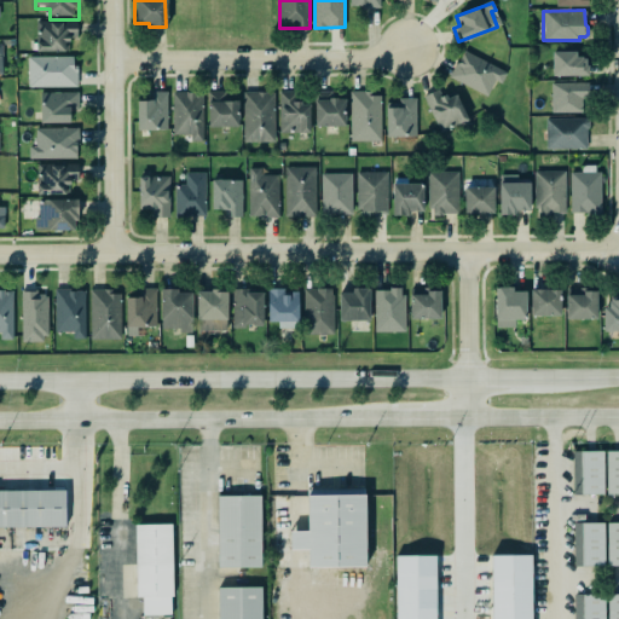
[(36,51),(69,52),(69,38),(77,38),(77,22),(36,21),(36,51)]
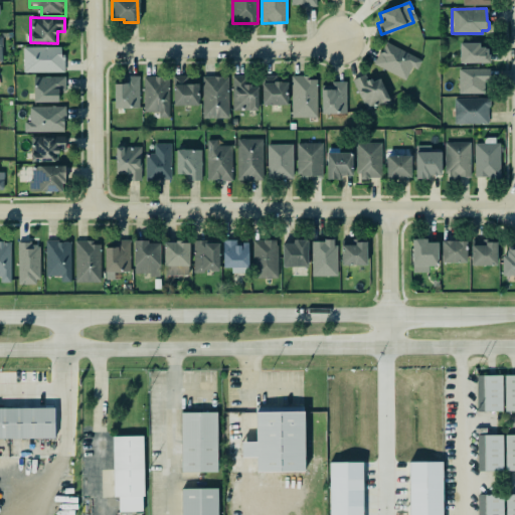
[(373,62),(379,51),(380,51),(385,41),(421,59),(416,68),(411,66),(404,78),(373,62)]
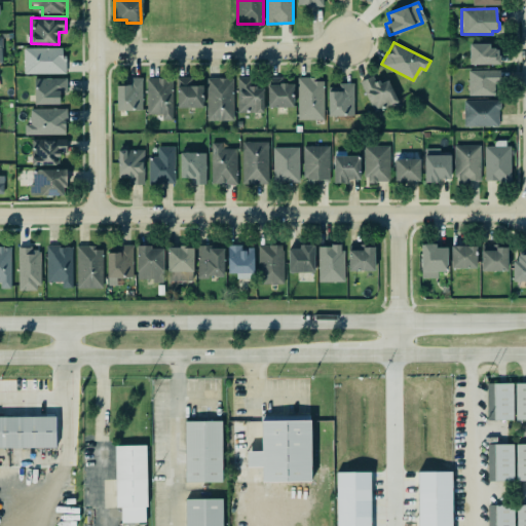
[(471,66),(500,65),(499,48),(490,49),(490,44),(470,44),(471,66)]
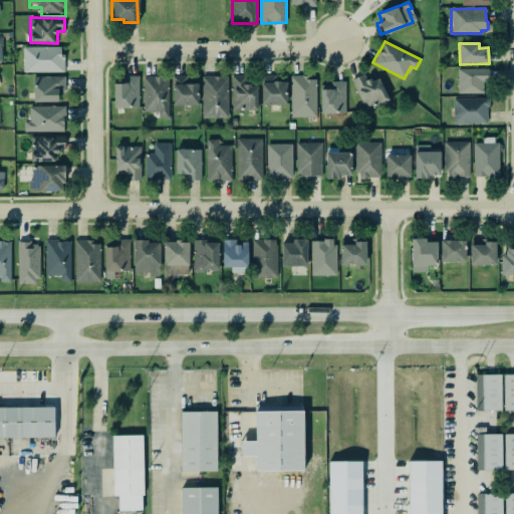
[(63,71),(22,72),(22,45),(60,45),(60,53),(63,53),(63,71)]
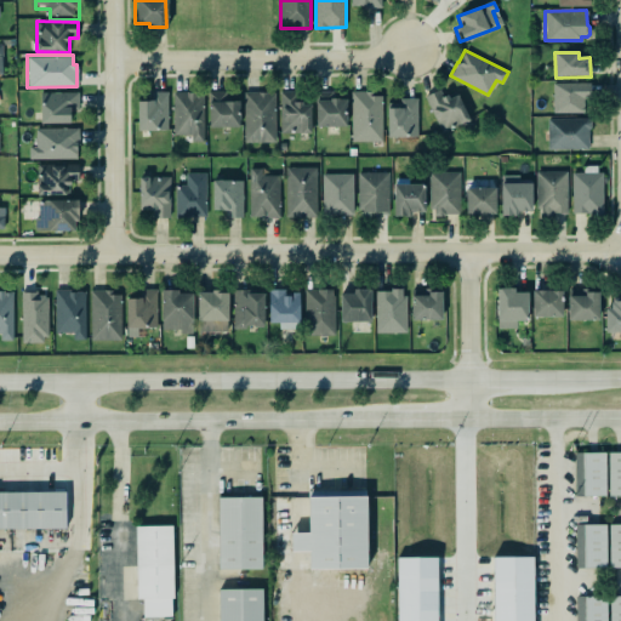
[(553,113),(585,113),(585,100),(591,100),(591,83),(553,84),(553,113)]
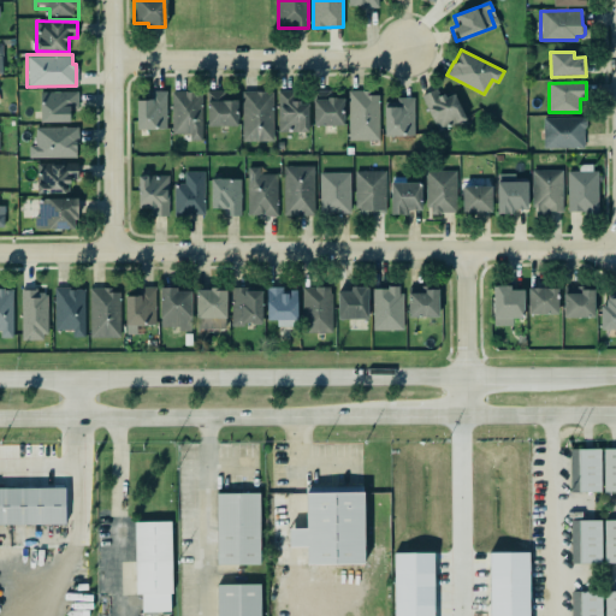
[(420,94),(427,92),(434,88),(438,94),(442,93),(444,96),(452,93),(465,118),(437,132),(420,94)]
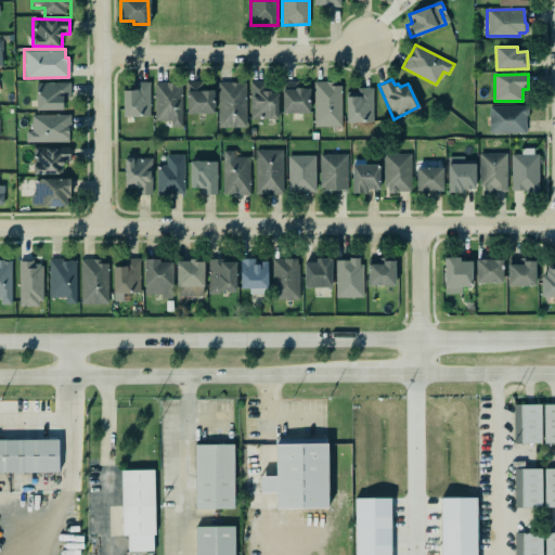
[(154,82),(181,81),(181,125),(170,126),(170,118),(154,118),(154,82)]
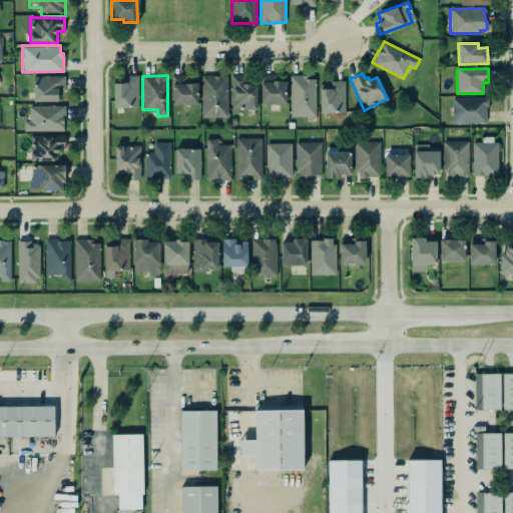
[(171,104),(196,104),(196,82),(185,82),(185,75),(171,75),(171,104)]
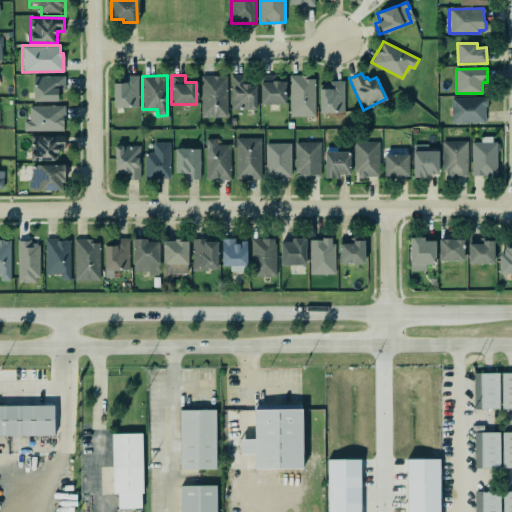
[(314,116),(314,78),(307,78),(307,75),(289,75),(289,116),(314,116)]
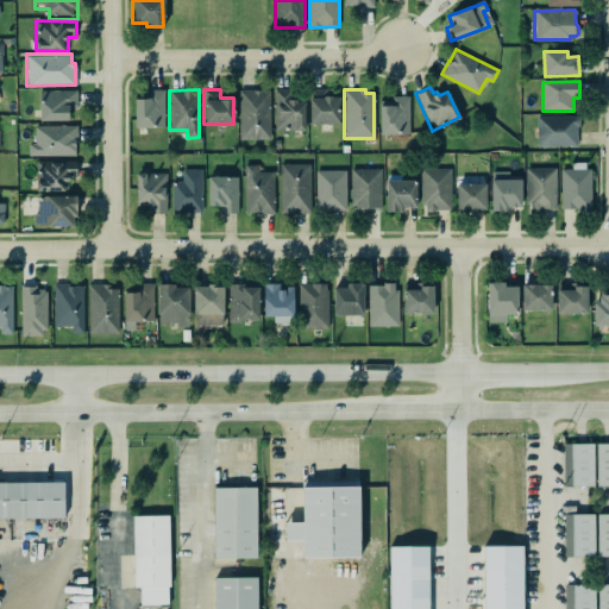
[(41,92),(41,121),(69,120),(69,110),(77,110),(77,90),(41,92)]
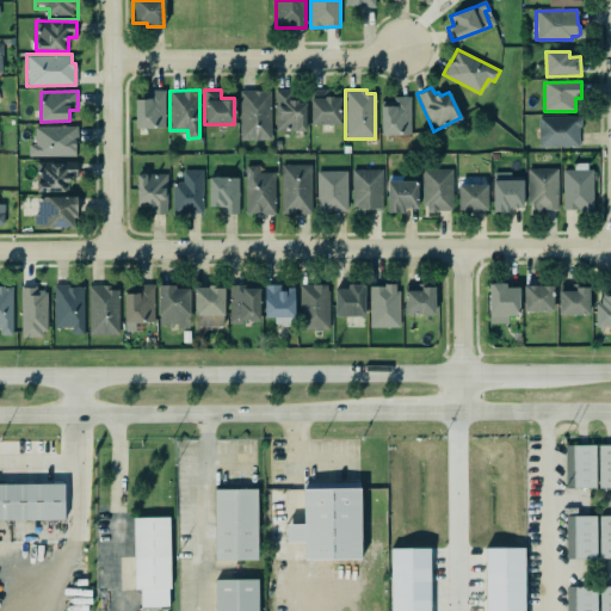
[(134,98),(150,98),(150,91),(164,91),(164,125),(154,127),(134,127),(134,98)]
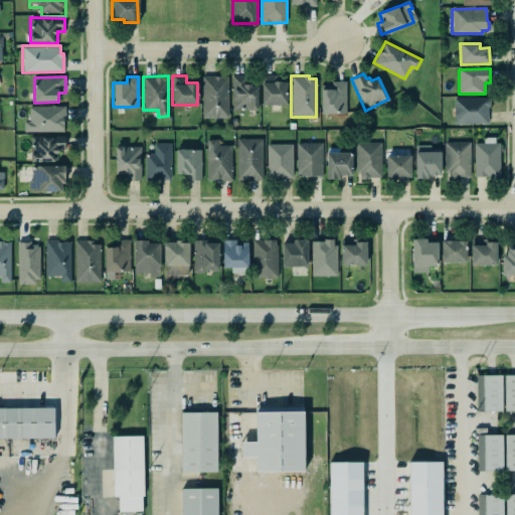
[(199,76),(199,108),(199,118),(225,118),(225,76),(199,76)]
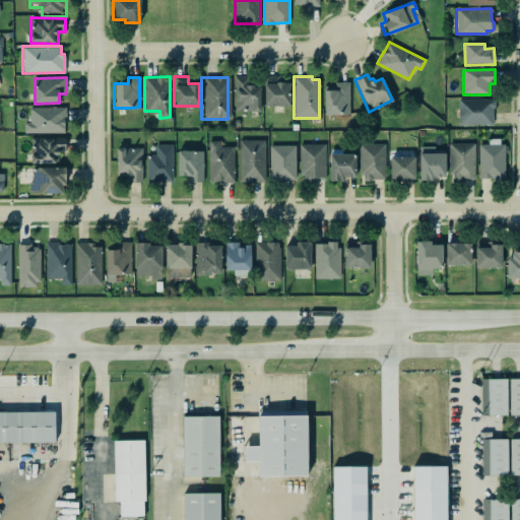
[(236,112),(261,111),(260,86),(248,86),(248,77),(235,77),(236,112)]
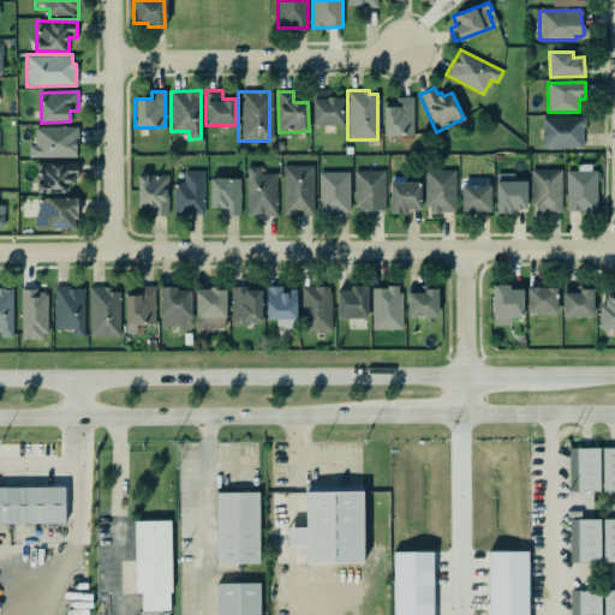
[(344,97),(329,97),(329,91),(312,91),(312,125),(344,126),(344,97)]
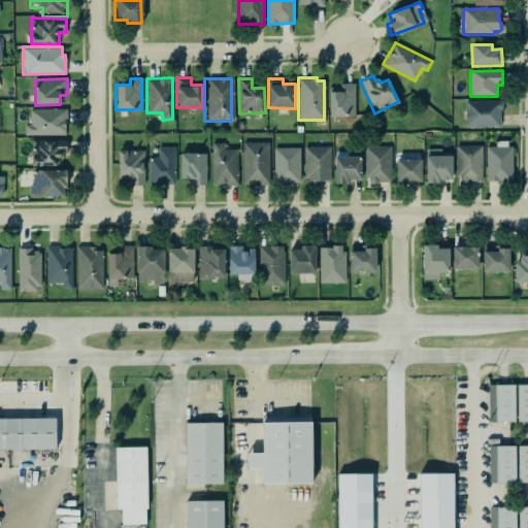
[(338,83),(338,91),(328,91),(329,116),(355,114),(354,83),(338,83)]
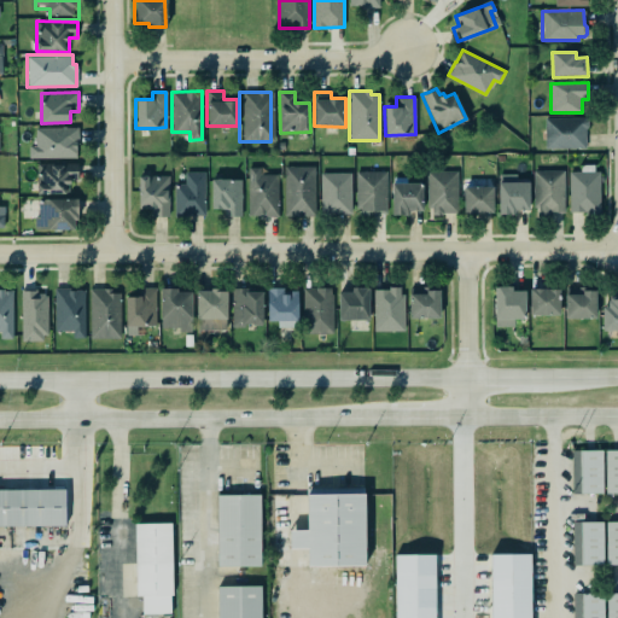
[(546,122),(587,122),(588,151),(546,152),(546,122)]
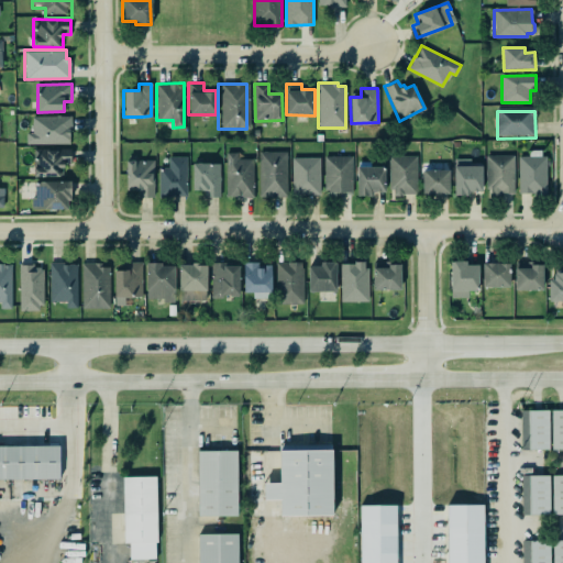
[(32,116),(70,116),(70,131),(68,131),(68,143),(25,143),(25,132),(32,132),(32,116)]
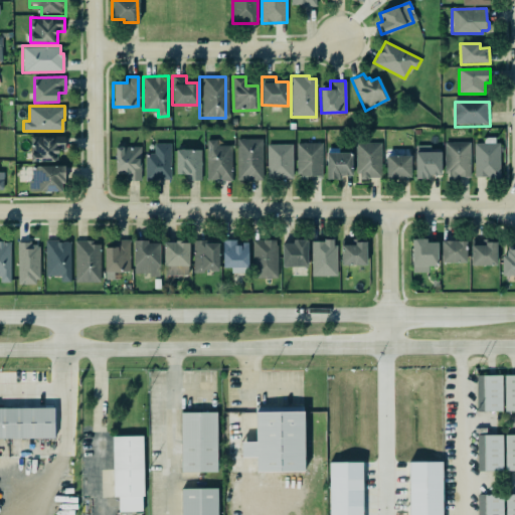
[(31,135),(63,136),(63,149),(56,149),(56,161),(31,160),(31,135)]
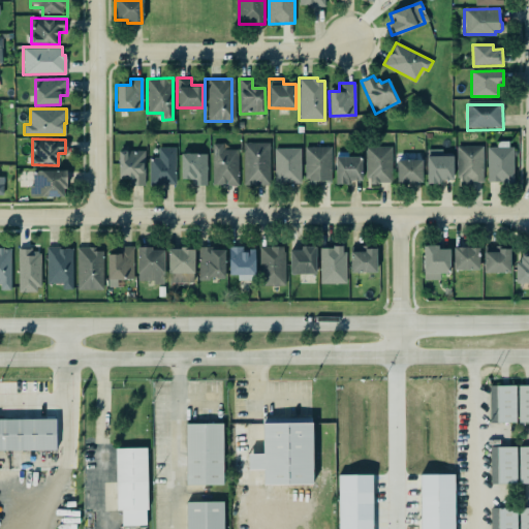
[(241,143),(241,185),(268,185),(267,142),(241,143)]
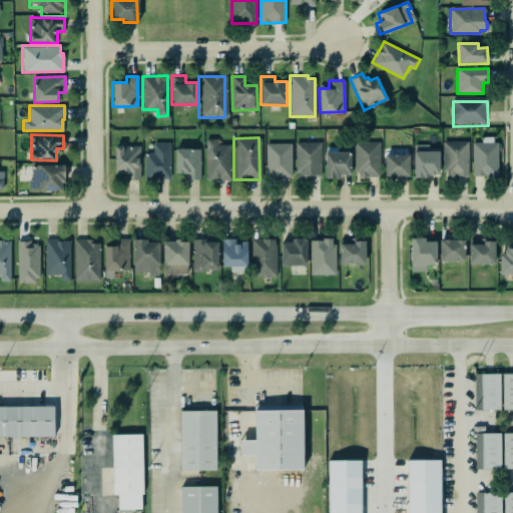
[(206,179),(231,179),(231,145),(216,145),(216,139),(206,139),(206,179)]
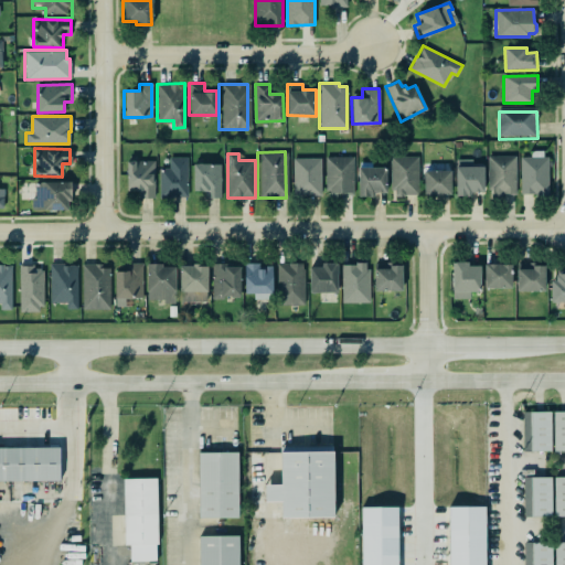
[(487,155),(514,155),(514,193),(501,193),(501,195),(491,195),(491,189),(487,189),(487,155)]
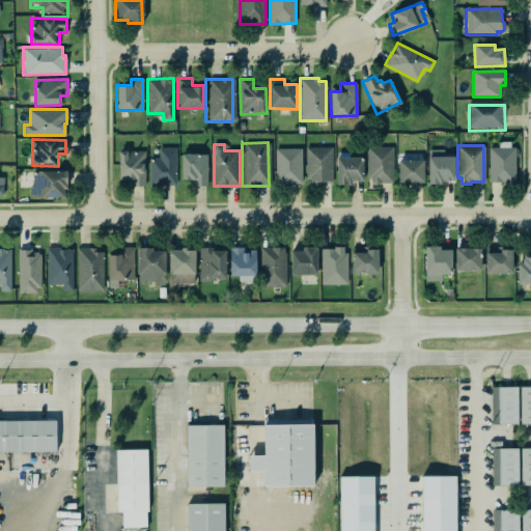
[(305,146),(332,146),(332,180),(305,180),(305,146)]
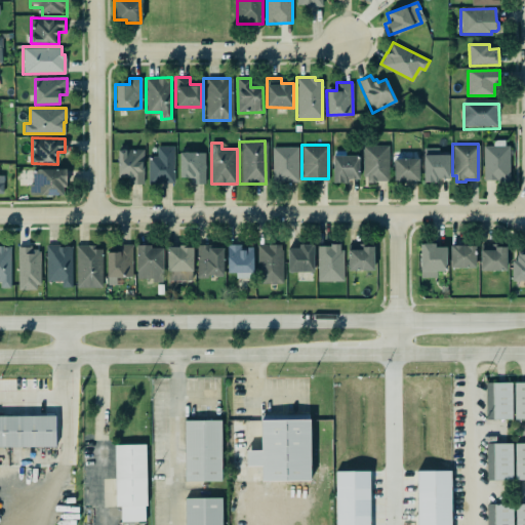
[(156,146),(173,146),(173,183),(148,184),(148,155),(156,155),(156,146)]
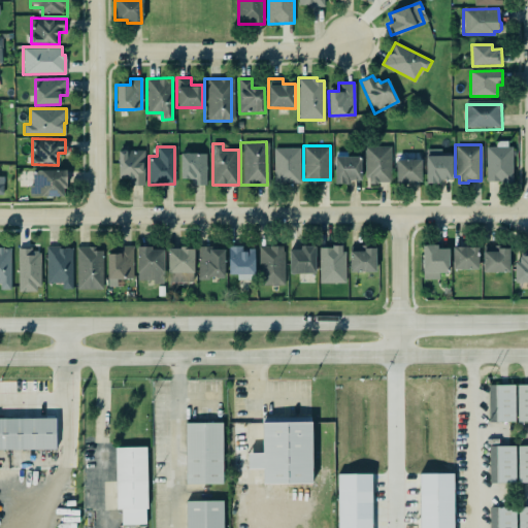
[(273,147),(297,146),(298,182),(273,182),(273,147)]
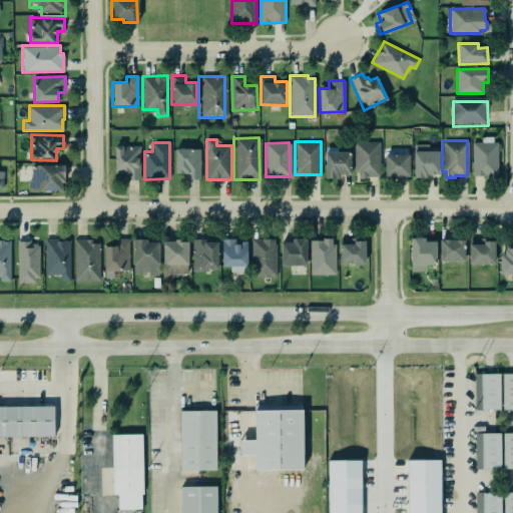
[(356,177),(380,178),(381,143),(357,142),(356,177)]
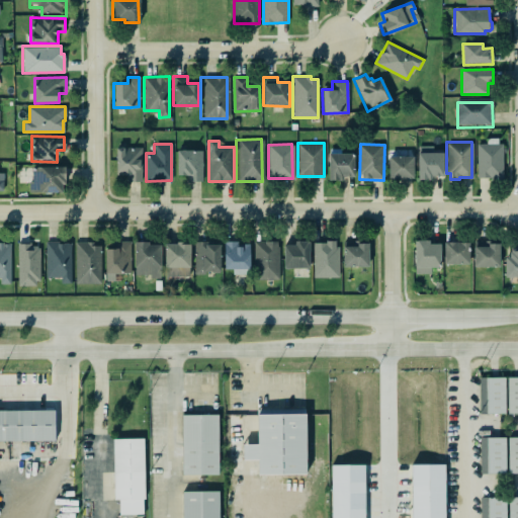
[(478,179),(504,178),(503,145),(478,145),(478,179)]
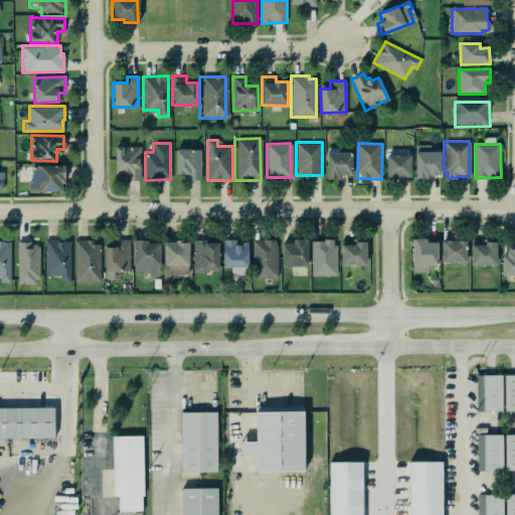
[(442,152),(432,152),(432,146),(416,145),(415,179),(431,179),(431,175),(441,175),(442,152)]
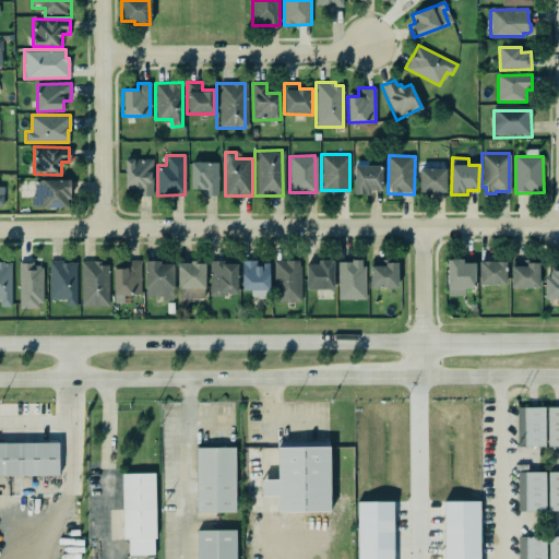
[(126,189),(138,189),(138,198),(153,198),(154,159),(126,159),(126,189)]
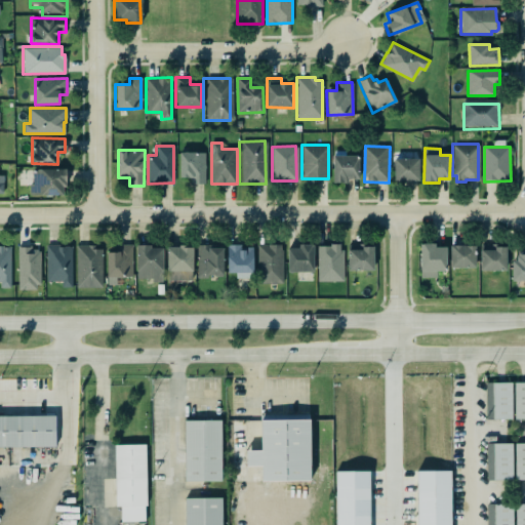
[(177,150),(203,151),(204,183),(191,184),(191,176),(179,176),(177,150)]
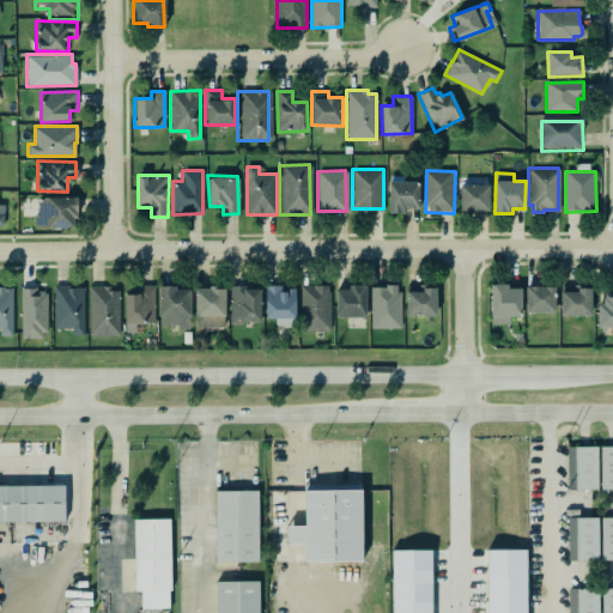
[(388,180),(418,180),(418,207),(412,207),(407,207),(405,207),(405,212),(398,213),(398,212),(388,212),(388,180)]
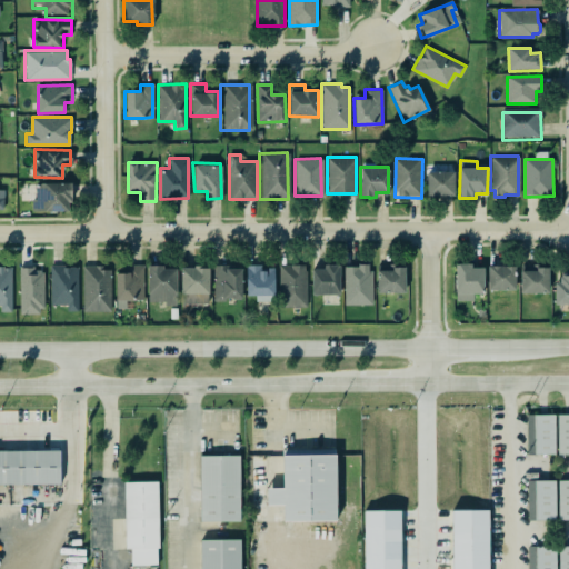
[(455,172),(427,172),(428,197),(455,197),(455,172)]
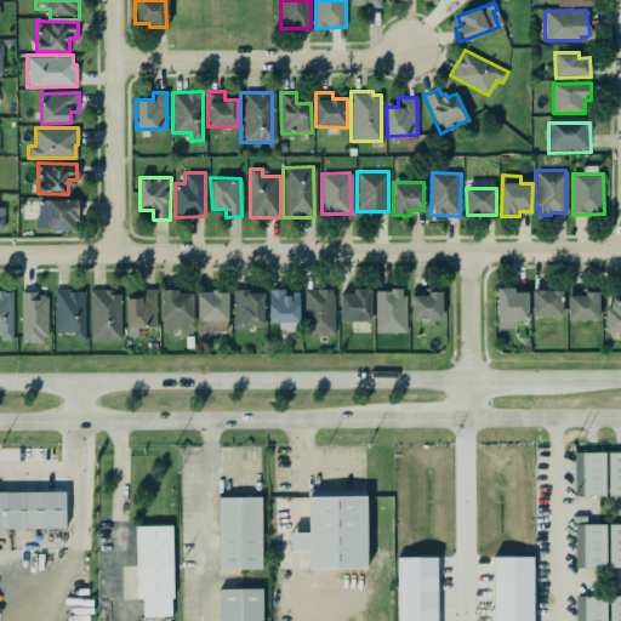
[(35,200),(77,198),(77,220),(72,220),(72,229),(35,231),(35,217),(35,200)]
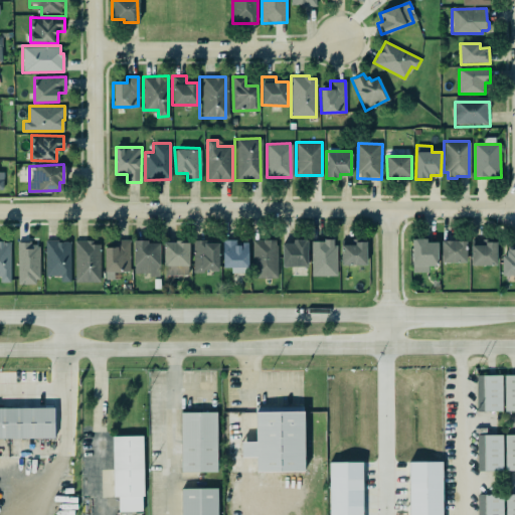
[(307,238),(307,266),(282,266),(282,242),(293,242),(293,238),(307,238)]
